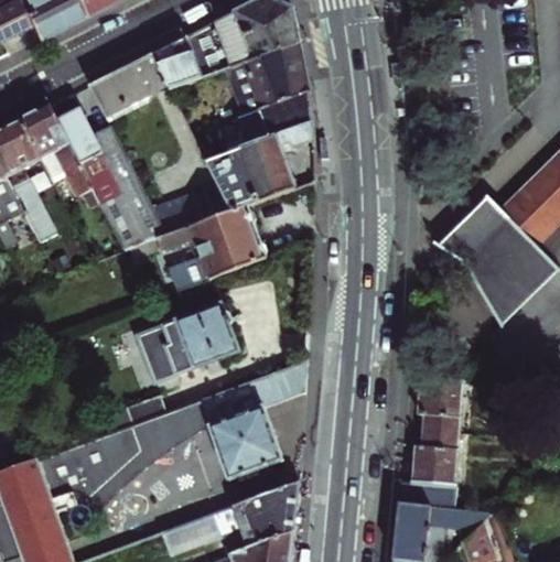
[(0,40),(25,28),(10,0),(0,0),(0,40)]
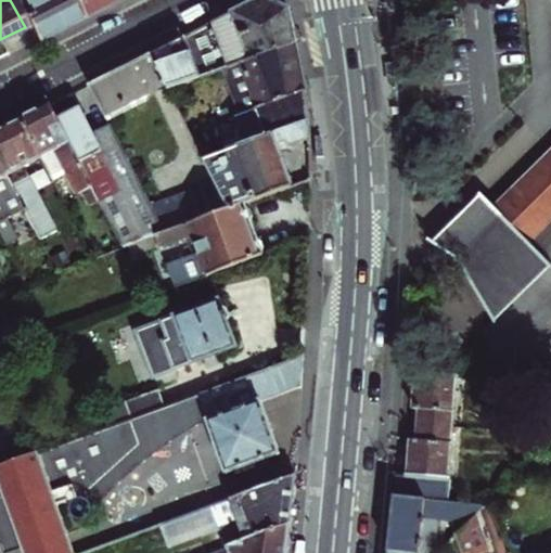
[(53,26),(76,15),(68,0),(10,0),(25,27),(30,38),(53,26)]
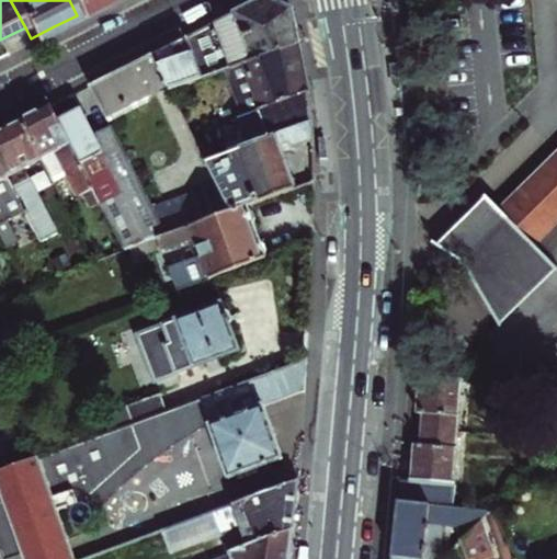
[(69,0),(77,15),(97,6),(106,0),(69,0)]
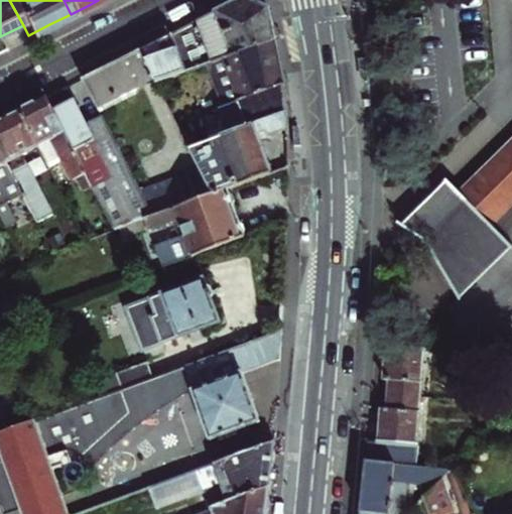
[(182,69),(205,60),(270,36),(268,24),(263,3),(253,0),(233,0),(206,14),(167,34),(182,69)]
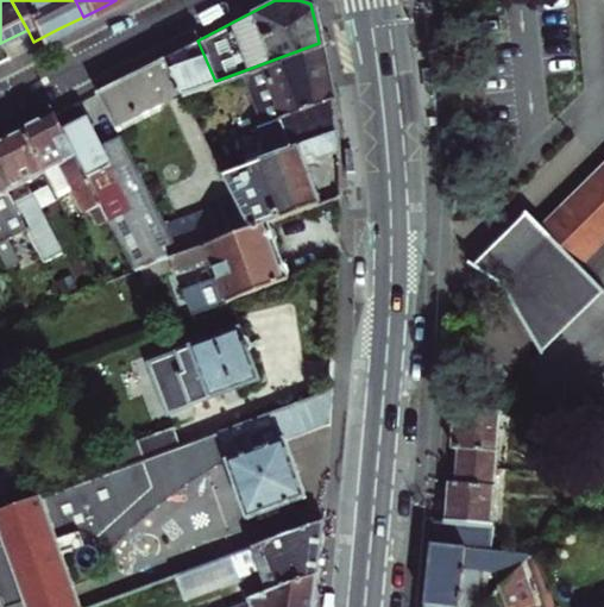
[(181,94),(215,81),(197,41),(186,47),(163,58),(181,93),(181,94)]
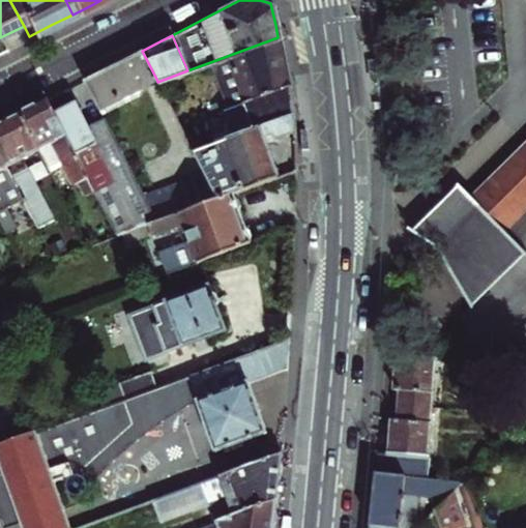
[(244,101),(289,85),(284,63),(278,37),(210,62),(226,108),(244,101)]
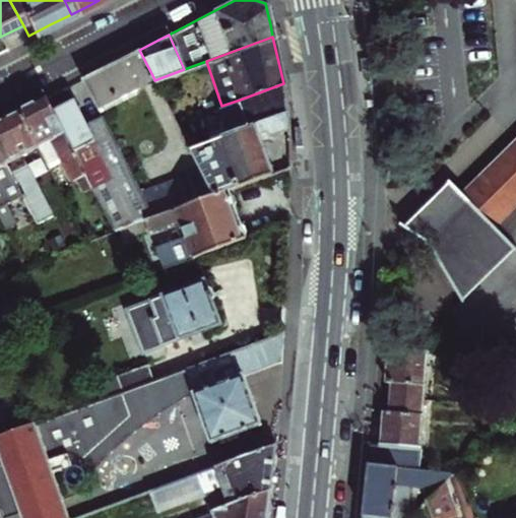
[(98,108),(132,90),(143,84),(154,79),(139,50),(115,62),(82,78),(98,108)]
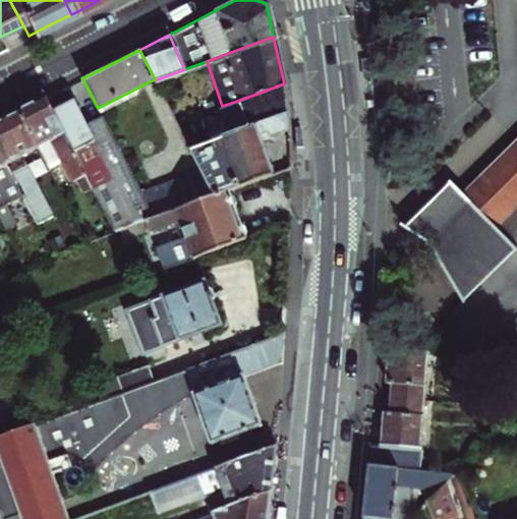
[(214,131),(218,139),(291,114),(289,101),(287,82),(284,83),(240,100),(246,116),(225,124),(226,126),(214,131)]
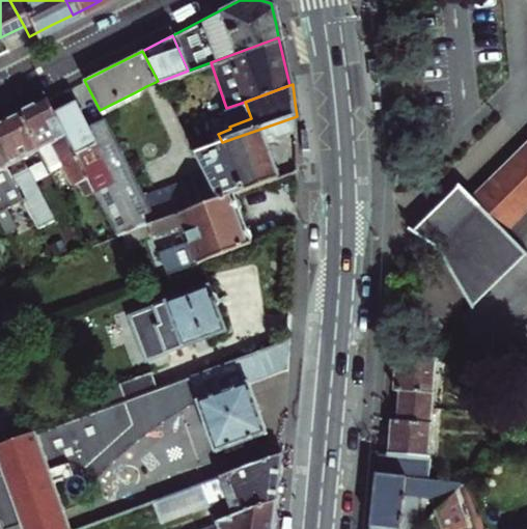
[(103,116),(138,99),(135,92),(100,110),(103,116)]
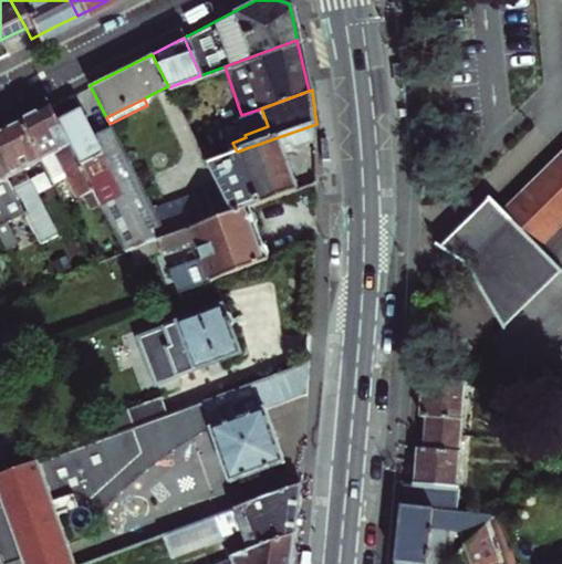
[(35,113),(21,119),(40,158),(53,152),(76,198),(92,189),(56,118),(50,105),(35,113)]
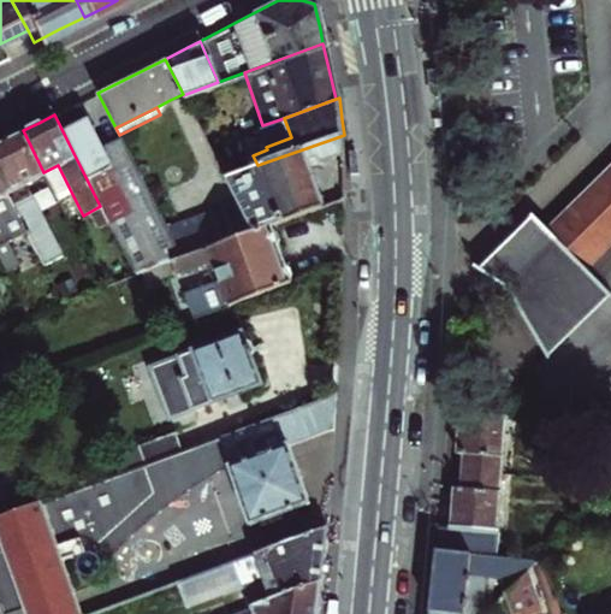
[(291,137),(284,118),(262,125),(259,127),(266,147),(291,137)]
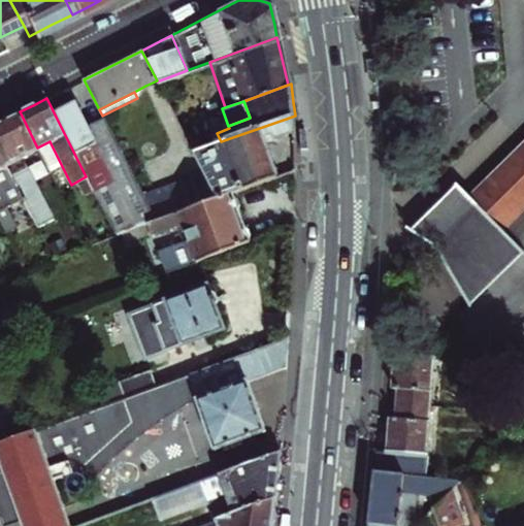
[(144,198),(120,151),(103,118),(84,127),(70,102),(64,105),(53,110),(86,176),(116,236),(148,224),(156,222),(144,198)]
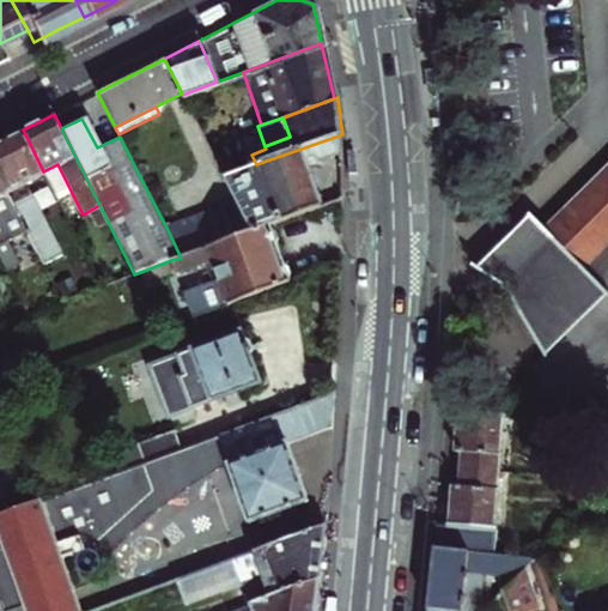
[(0,181),(29,235),(46,267),(64,259),(25,181),(43,171),(23,129),(2,140),(0,141),(0,181)]
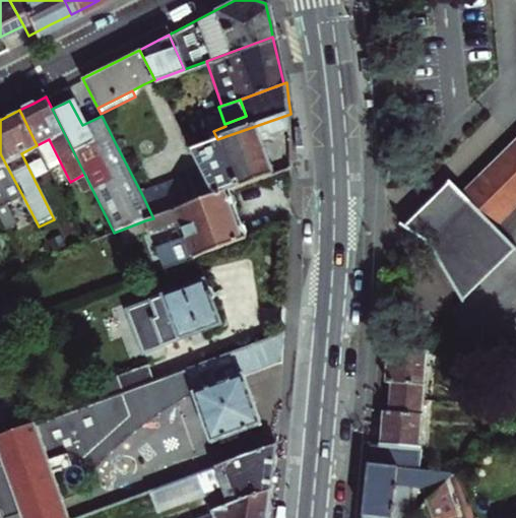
[(213,196),(233,190),(278,174),(271,153),(265,134),(271,131),(273,135),(293,128),(291,114),(217,139),(189,149),(201,174),(213,196)]
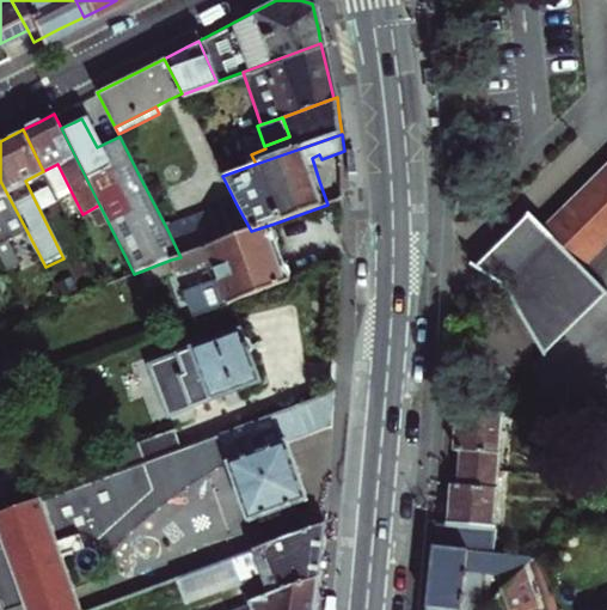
[(508,229),(468,268),(503,290),(532,358),(606,281),(606,243),(604,241),(606,236),(606,152),(533,227),(522,214),(508,229)]
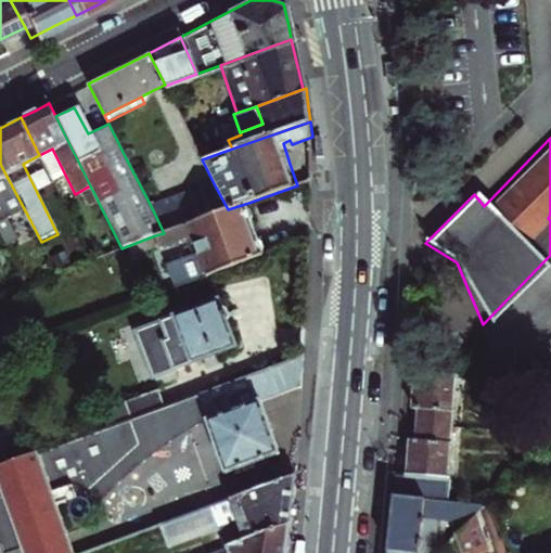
[(0,232),(8,247),(18,241),(9,221),(26,213),(0,164),(0,232)]
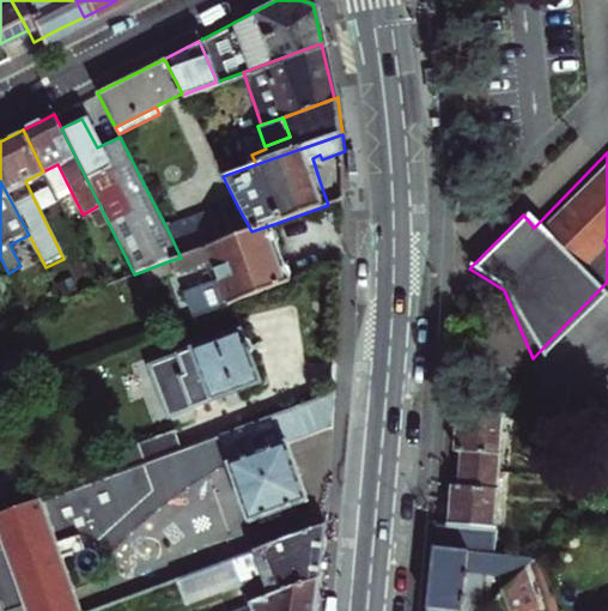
[(168,230),(181,258),(251,231),(237,205),(168,230)]
